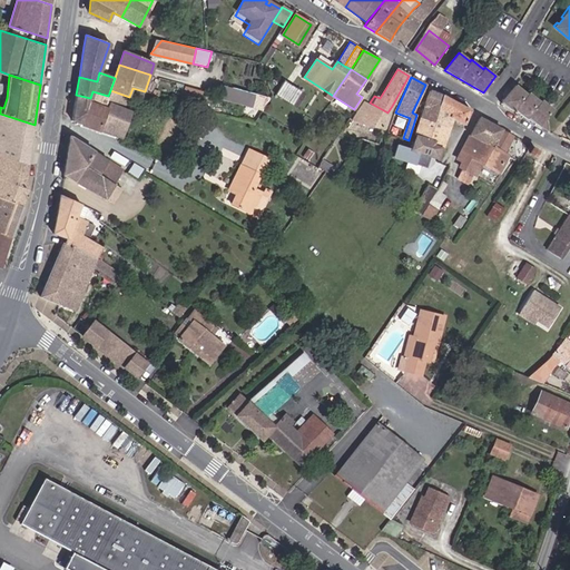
[(292,104),(301,90),(285,80),(276,95),(292,104)]
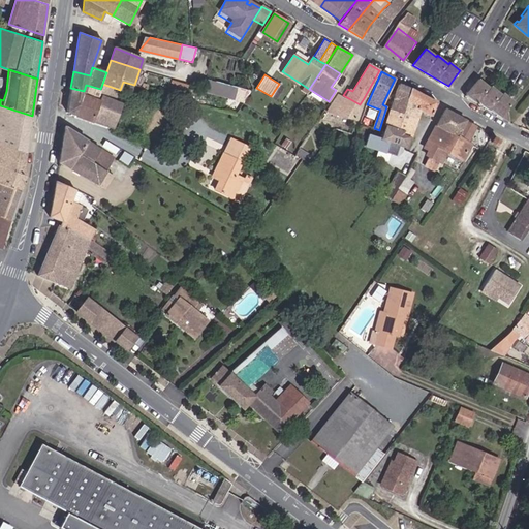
[(478,76),(464,95),(475,102),(494,113),(507,120),(503,110),(512,98),(503,91),(501,93),(491,84),(490,86),(478,76)]
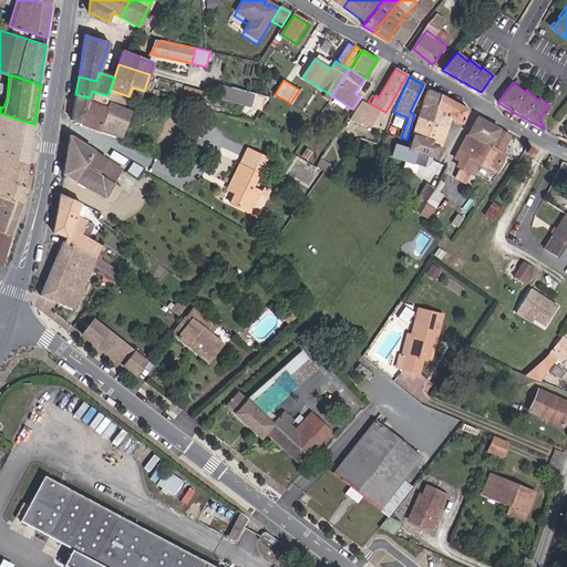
[(183,92),(200,95),(203,90),(185,85),(183,92)]
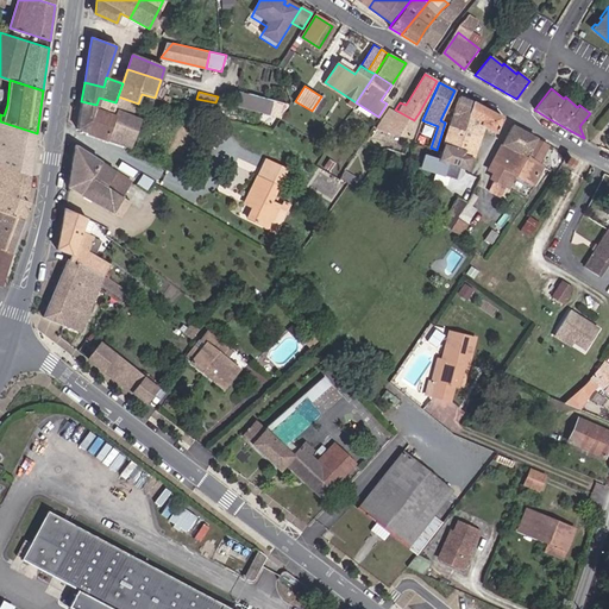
[(269,100),(239,93),(236,104),(265,111),(269,100)]
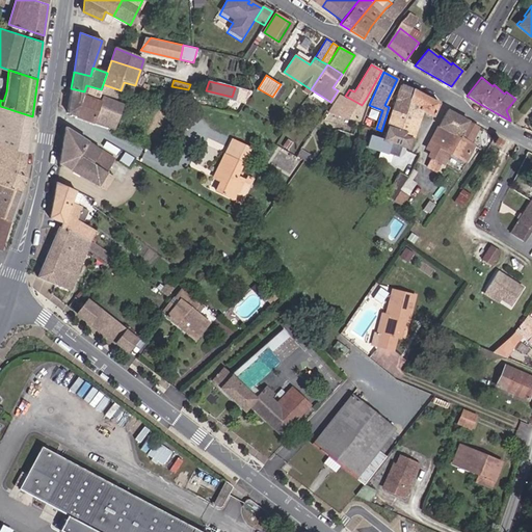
[(413,88),(400,83),(392,109),(404,113),(407,101),(413,88)]
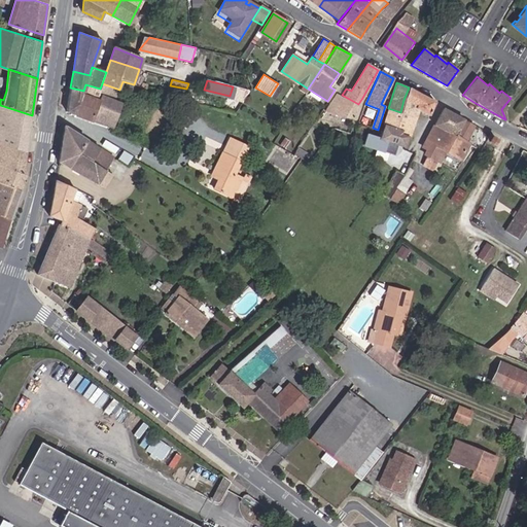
[(83,91),(82,93),(100,99),(102,94),(116,100),(119,90),(102,83),(100,89),(85,84),(83,91)]
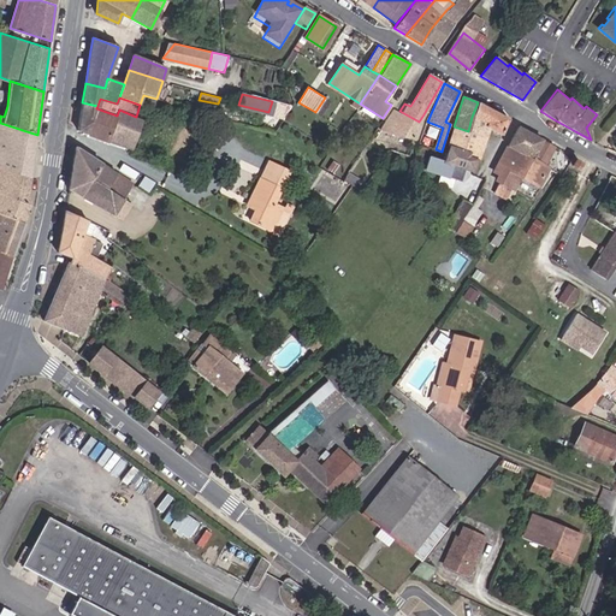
[(335,104),(325,98),(315,112),(325,119),(335,104)]
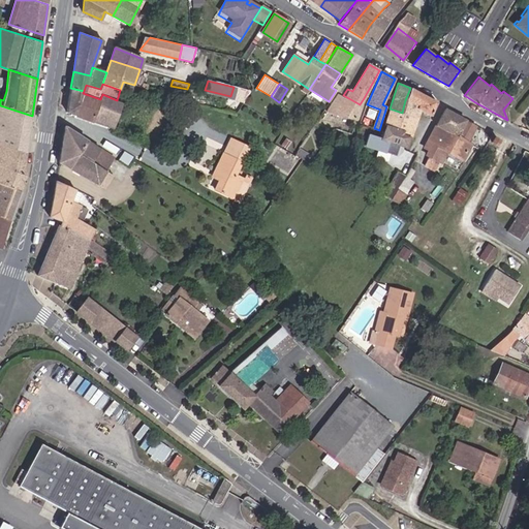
[(70,88),(66,113),(75,115),(83,93),(84,91),(70,88)]
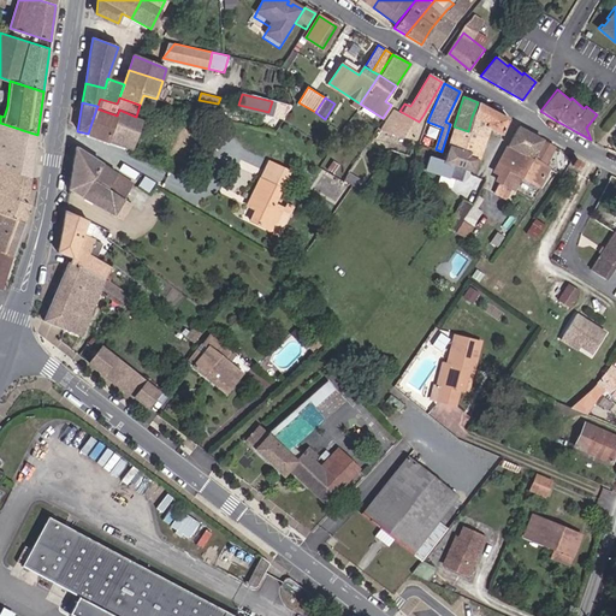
[(501,132),(508,119),(507,118),(478,102),(472,117),(489,122),(487,125),(501,132)]
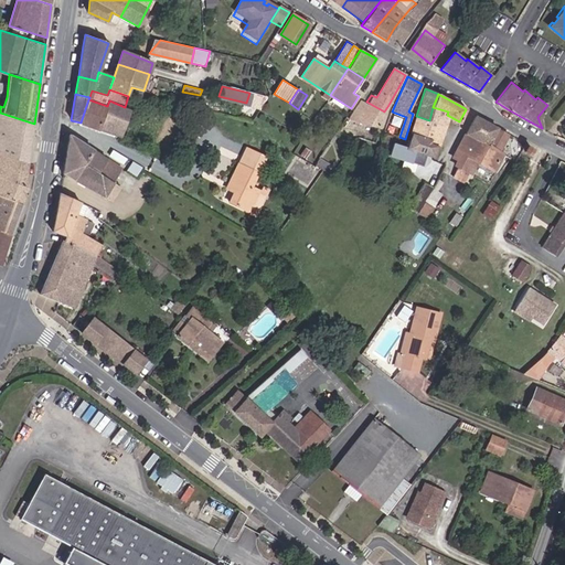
[(88,99),(81,123),(121,137),(132,110),(125,107),(109,100),(107,106),(88,99)]
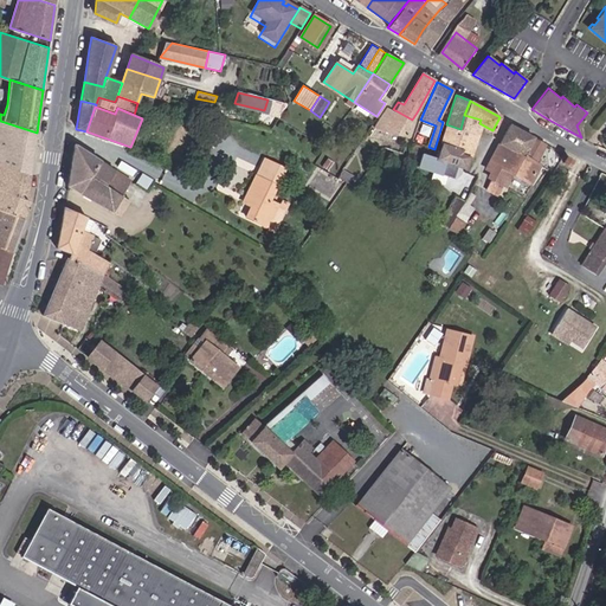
[(481,120),(464,115),(461,129),(476,134),(479,123),(481,120)]
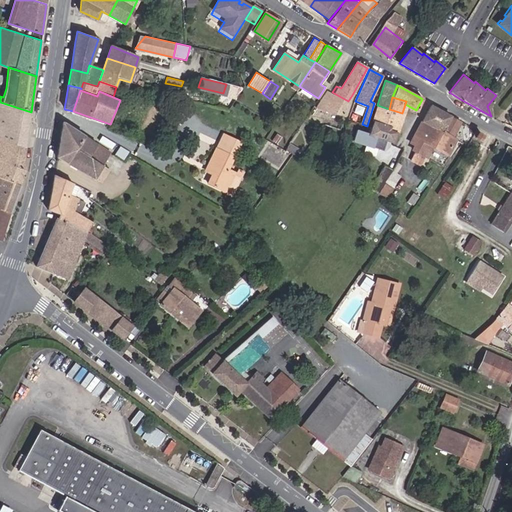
[(0,139),(26,148),(28,134),(31,112),(0,102),(0,139)]
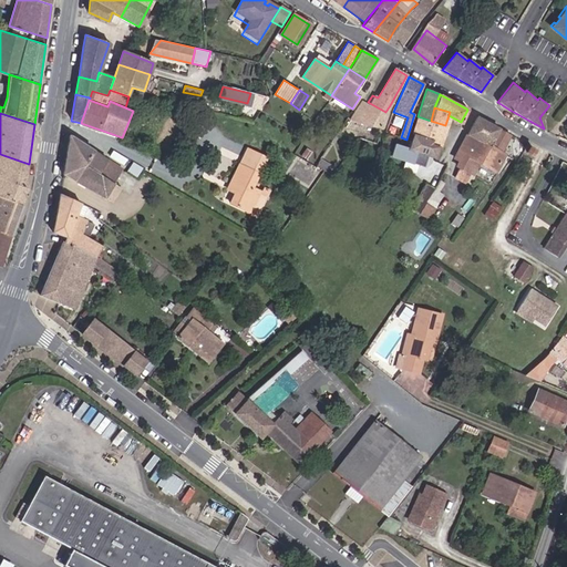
[(442,134),(445,125),(431,121),(418,116),(415,125),(442,134)]
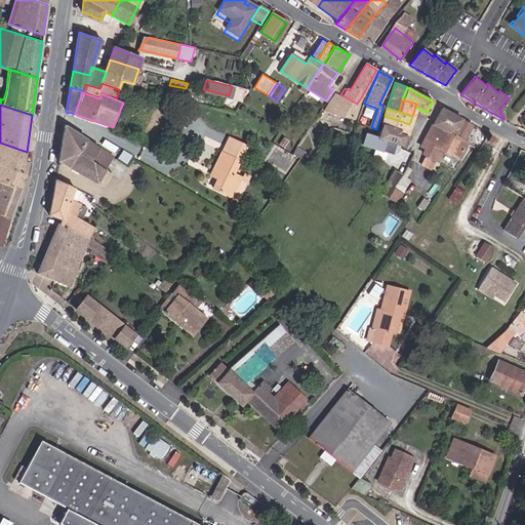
[(446,131),(463,140),(471,125),(461,120),(461,119),(441,109),(433,124),(446,131)]
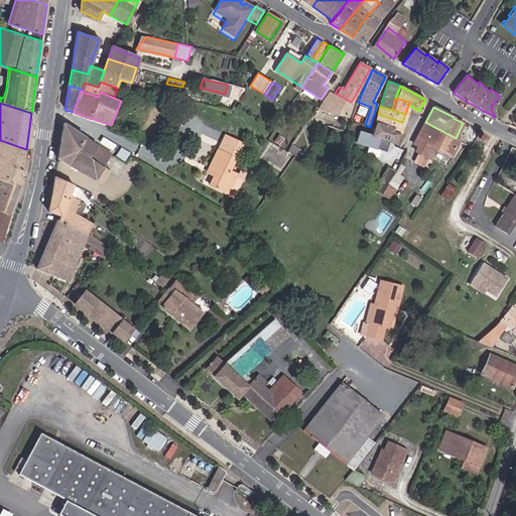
[(378,114),(376,121),(392,127),(392,131),(399,133),(402,122),(378,114)]
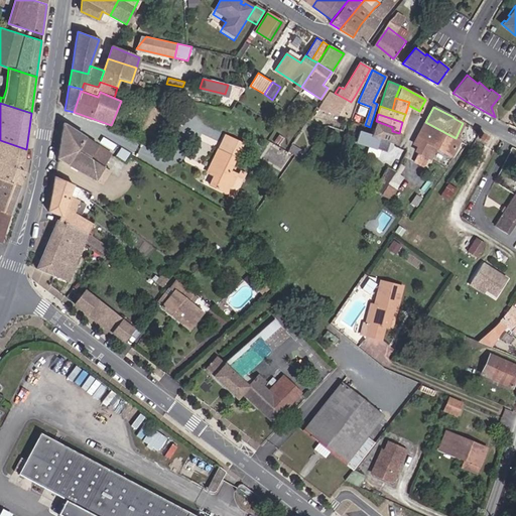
[(392,127),(376,121),(372,135),(360,131),(357,140),(386,149),(389,140),(395,142),(399,133),(392,131),(392,127)]
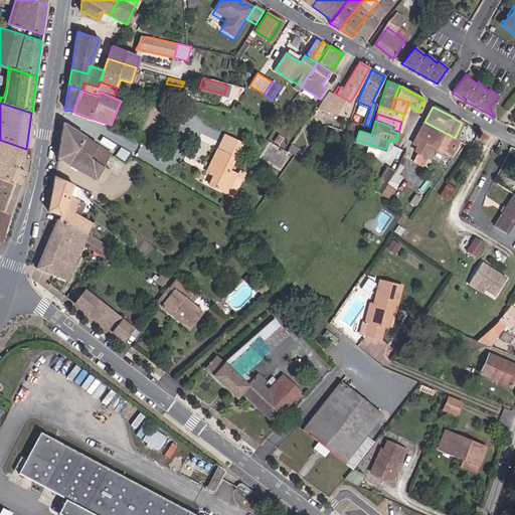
[(62,122),(56,158),(96,179),(111,154),(101,148),(62,122)]
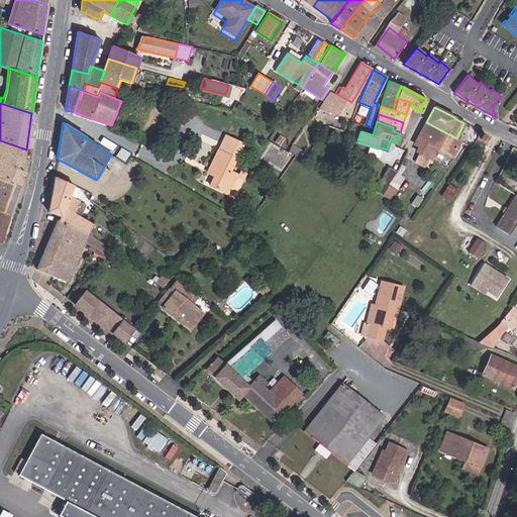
[(431,143),(439,129),(426,122),(422,130),(418,137),(431,143)]
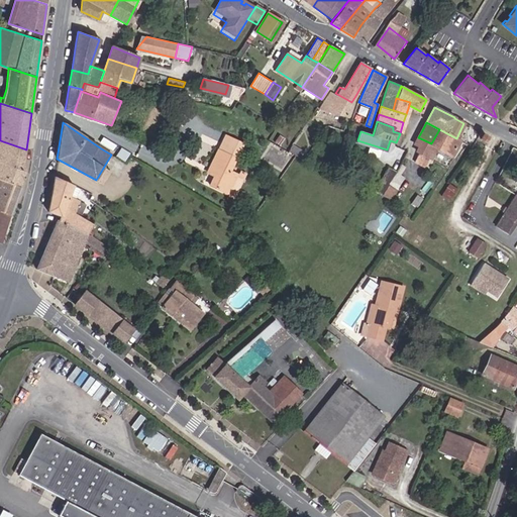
[(356,133),(358,124),(353,123),(350,132),(356,133)]
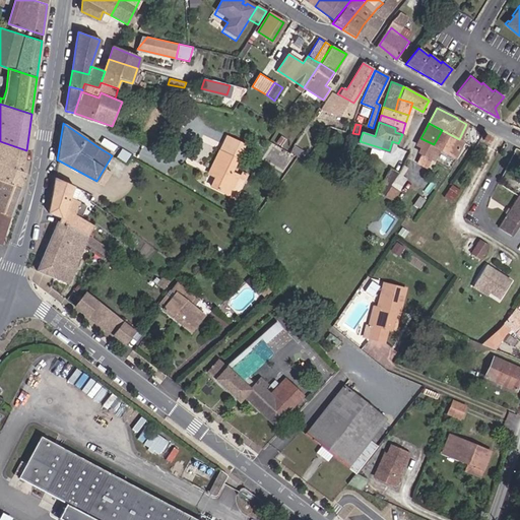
[(432,157),(438,147),(455,156),(461,146),(465,148),(468,144),(459,139),(442,130),(434,144),(420,138),(417,143),(424,146),(420,150),(423,152),(432,157)]
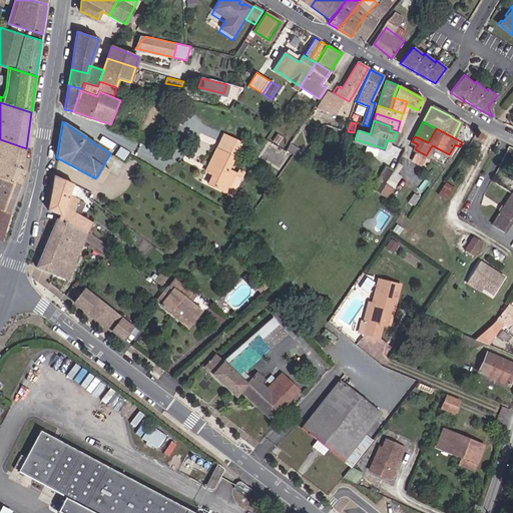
[(239,142),(223,135),(206,170),(213,173),(208,183),(225,191),(233,173),(227,169),(239,142)]
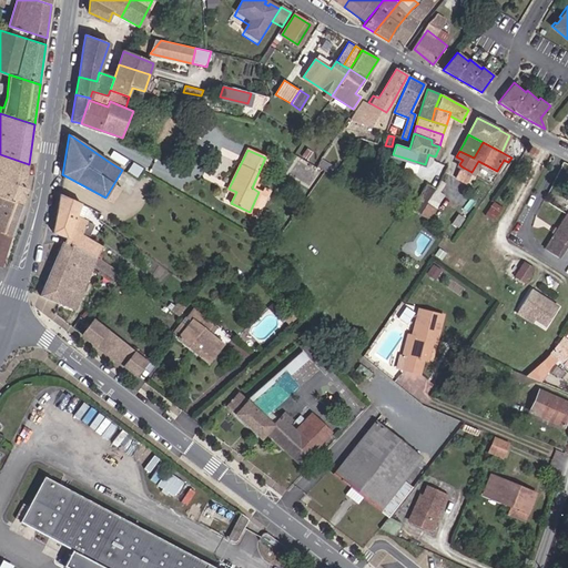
[(0,196),(21,205),(26,194),(29,164),(0,154),(0,196)]
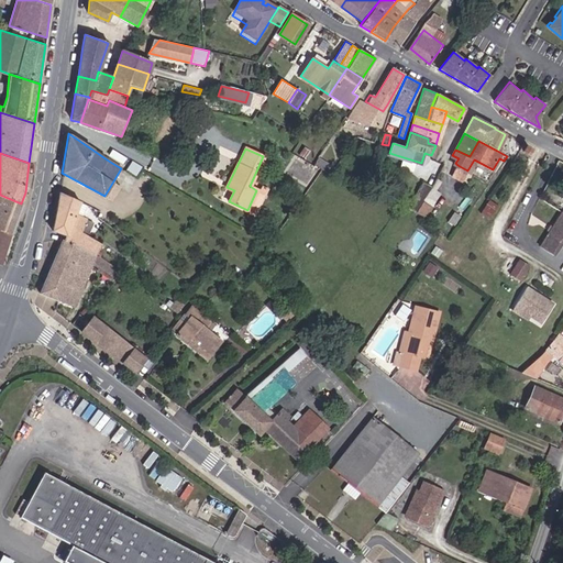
[(463,179),(467,170),(457,165),(453,175),(463,179)]
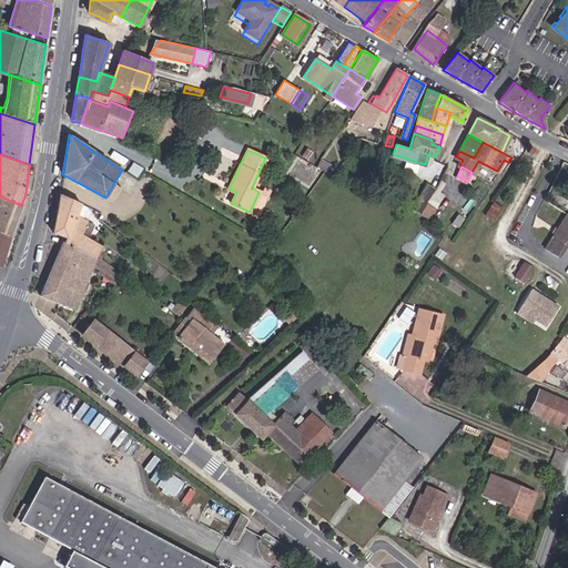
[(129,174),(122,170),(105,198),(112,202),(129,174)]
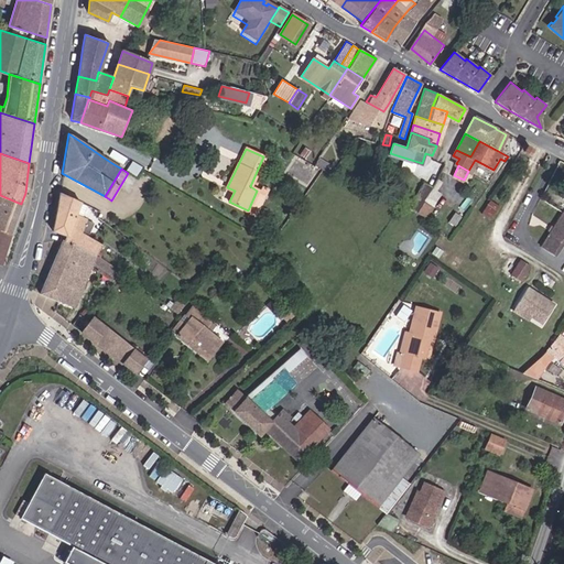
[(422,202),(430,188),(422,184),(408,207),(415,213),(422,202)]
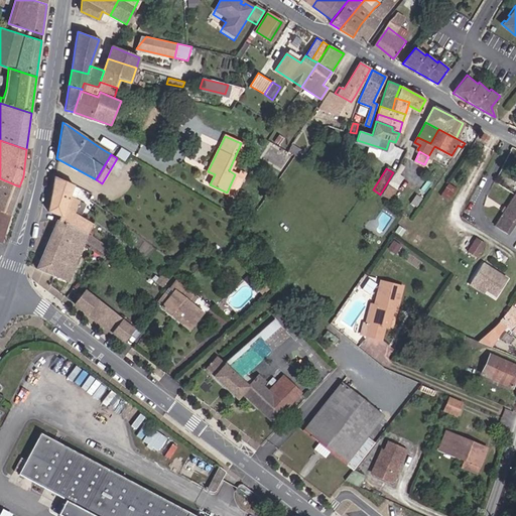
[(393,172),(386,184),(394,189),(401,177),(393,172)]
